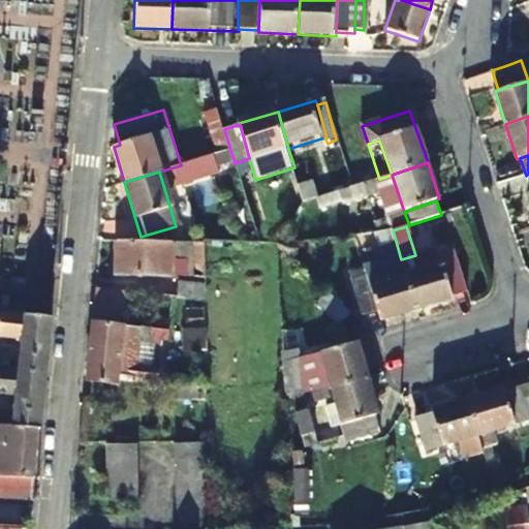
[(384,265),(401,259),(393,230),(387,231),(374,234),(384,265)]
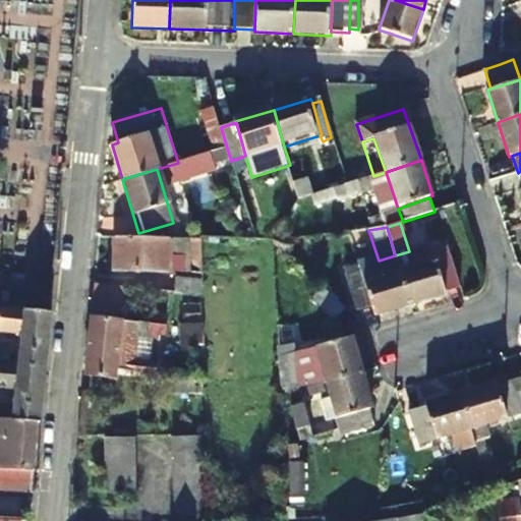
[(185,239),(112,237),(111,271),(183,272),(185,239)]
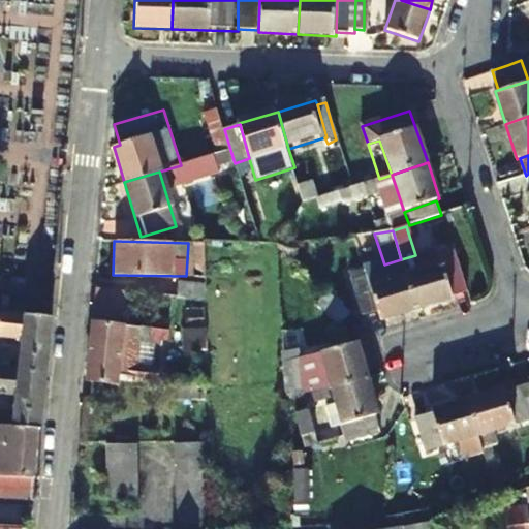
[(195,243),(195,277),(205,277),(205,244),(195,243)]
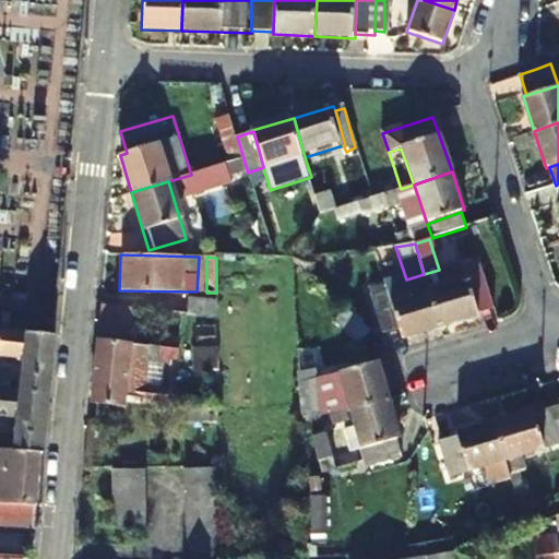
[(483,273),(466,278),(476,313),(494,308),(483,273)]
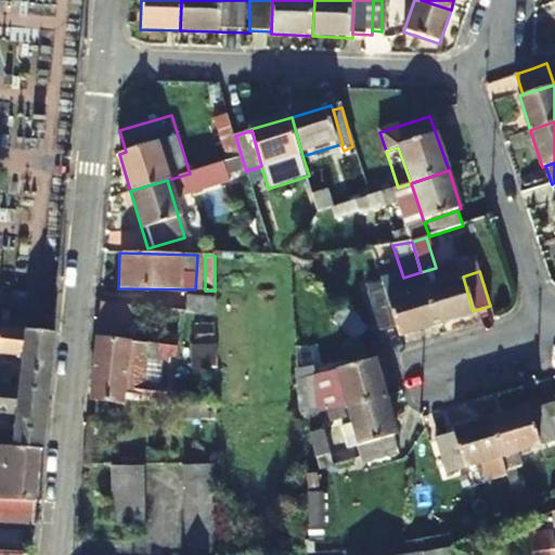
[(437,325),(474,315),(473,311),(463,276),(425,288),(437,325)]
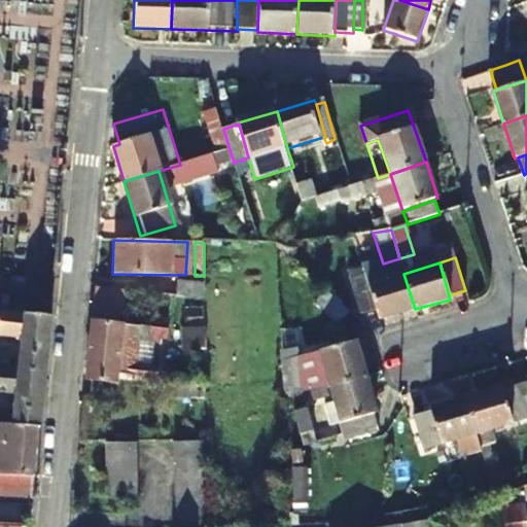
[(366,285),(375,313),(377,321),(415,309),(403,274),(366,285)]
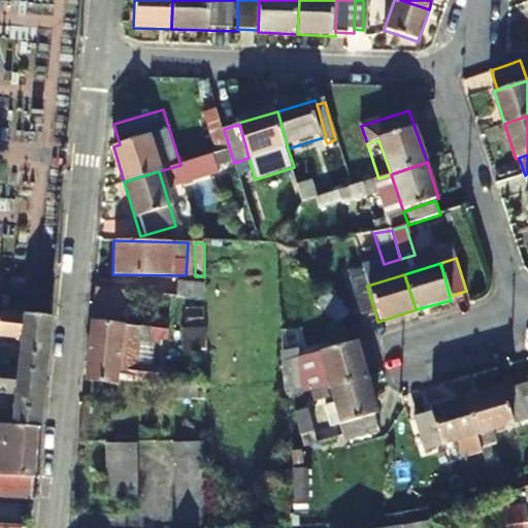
[(363,318),(375,314),(367,286),(364,277),(352,282),(363,318)]
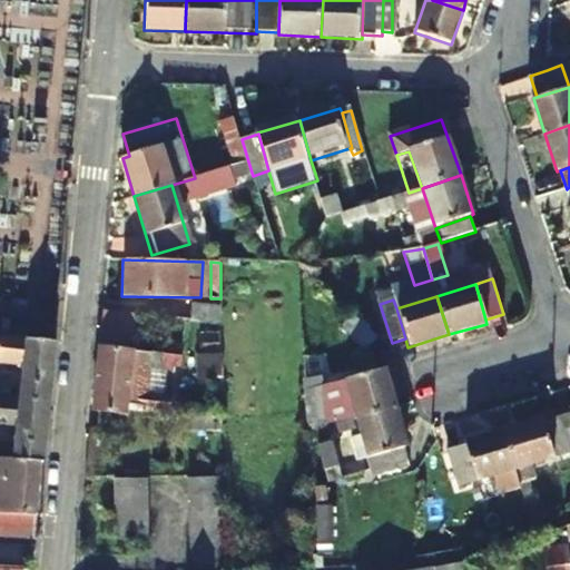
[(222,312),(193,307),(190,322),(222,325),(222,312)]
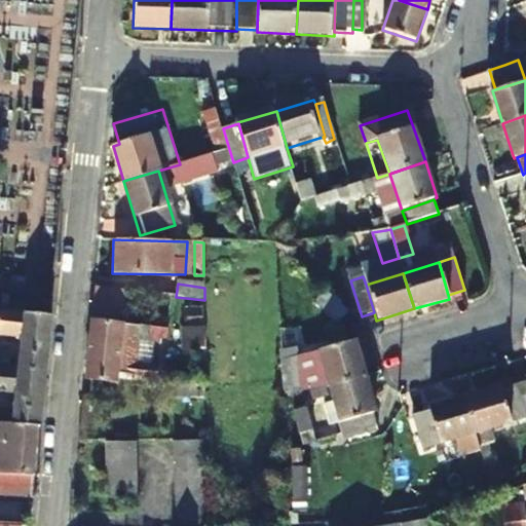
[(92,288),(89,322),(119,324),(122,291),(92,288)]
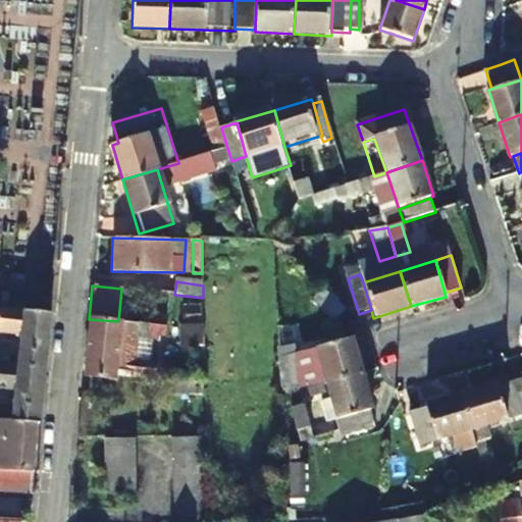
[(346,311),(323,290),(312,302),(334,324),(346,311)]
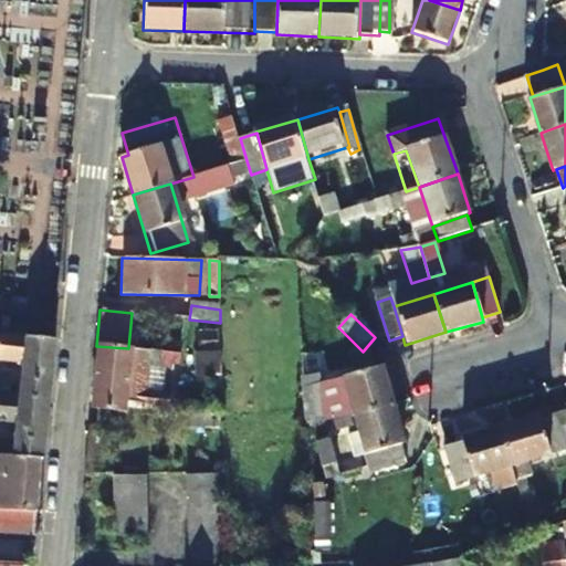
[(48,401),(53,342),(0,334),(0,363),(20,366),(18,399),(48,401)]
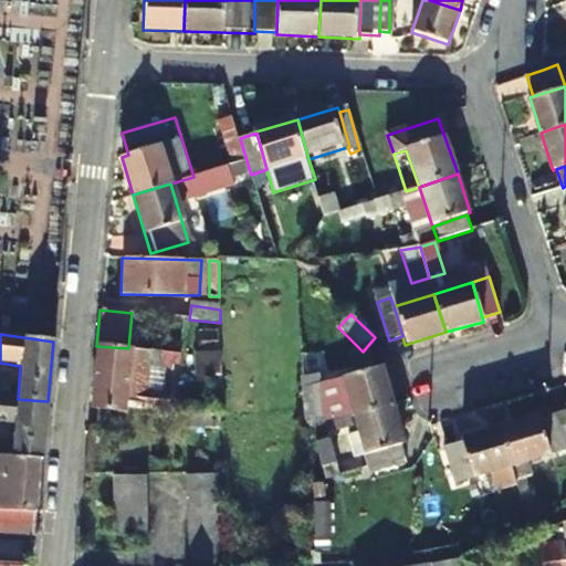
[(90,409),(122,412),(123,405),(128,348),(96,346),(90,409)]
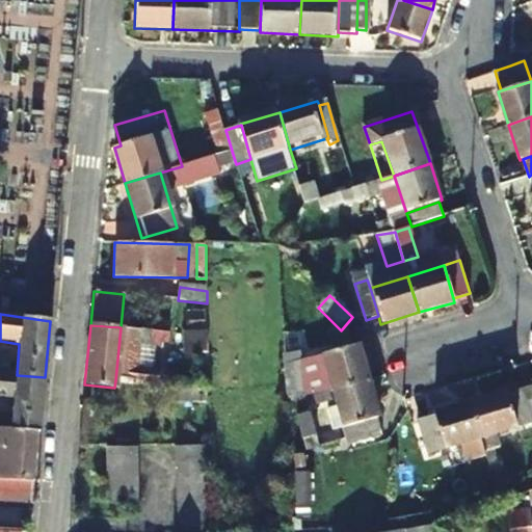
[(167,333),(121,327),(115,380),(157,384),(158,375),(134,373),(136,351),(160,352),(160,348),(165,348),(167,333)]
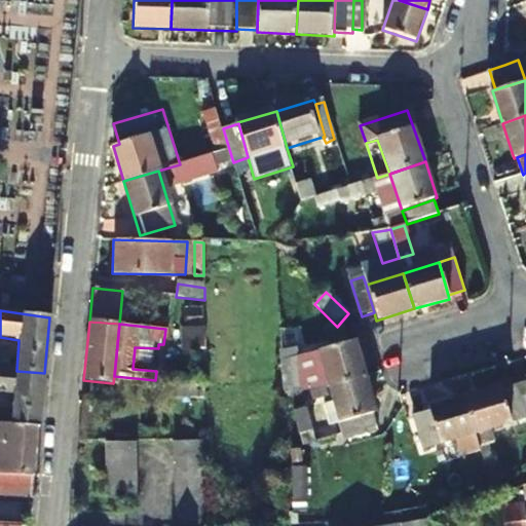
[(205,358),(205,331),(175,330),(175,336),(184,336),(184,358),(205,358)]
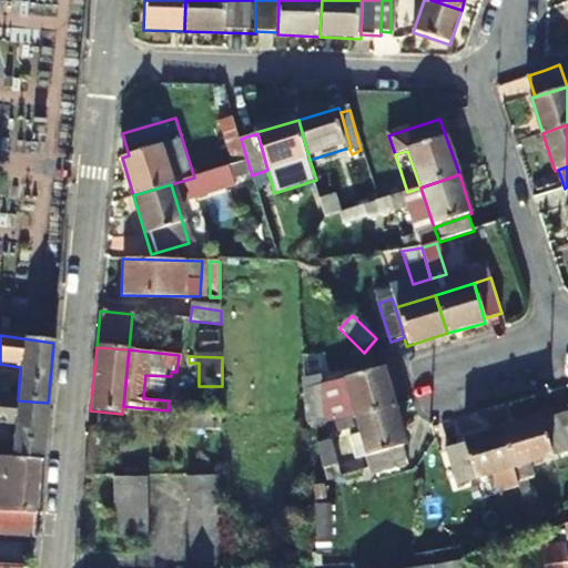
[(302,392),(308,430),(326,426),(348,419),(356,418),(395,407),(385,368),(302,392)]
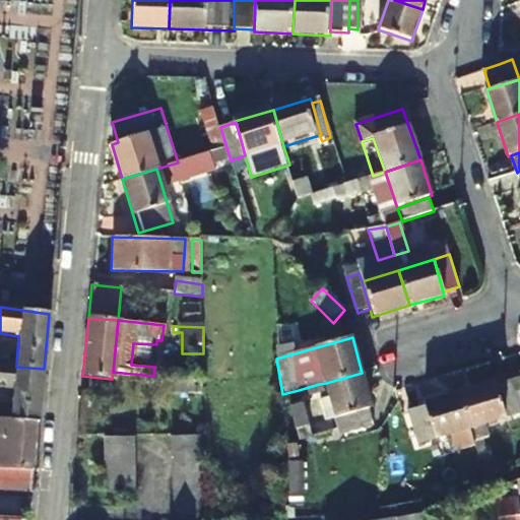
[(0,389),(9,391),(6,421),(36,423),(38,423),(44,369),(16,367),(0,364),(0,389)]
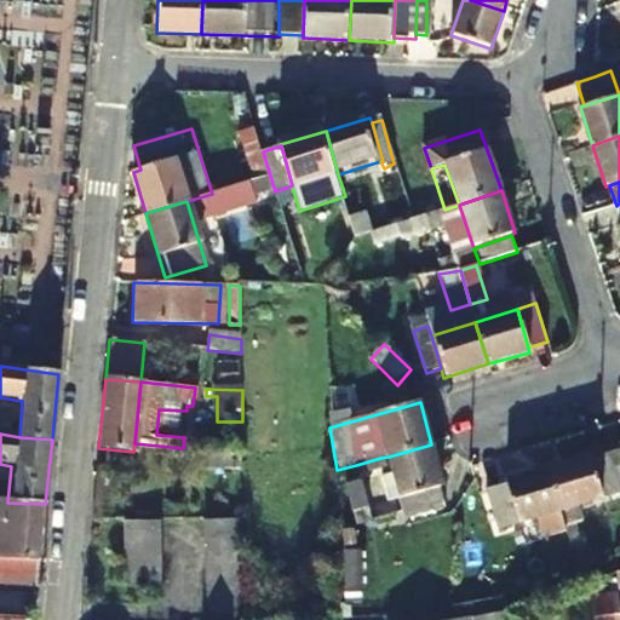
[(431,445),(389,457),(401,500),(441,489),(443,488),(431,445)]
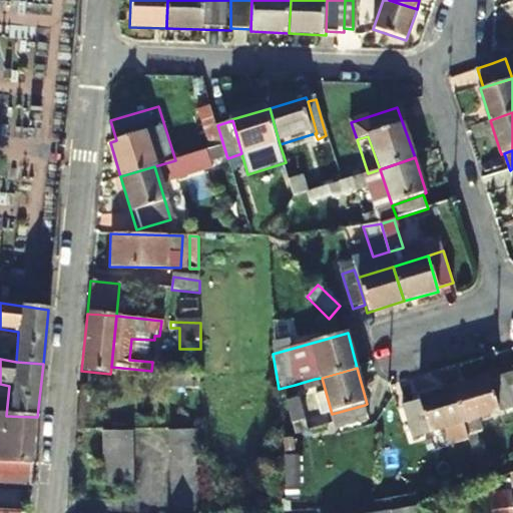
[(196,391),(195,375),(169,376),(169,391),(196,391)]
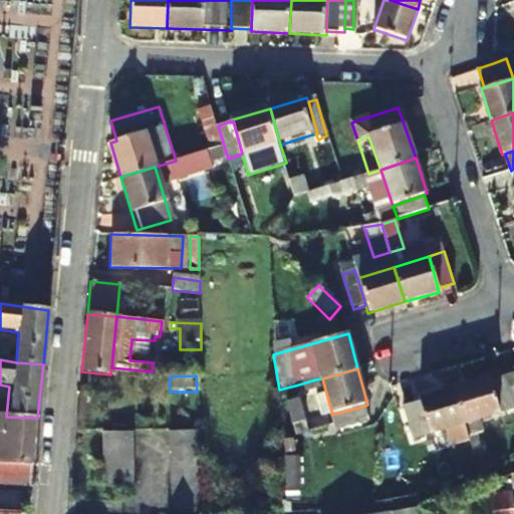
[(513,377),(504,380),(513,412),(513,377)]
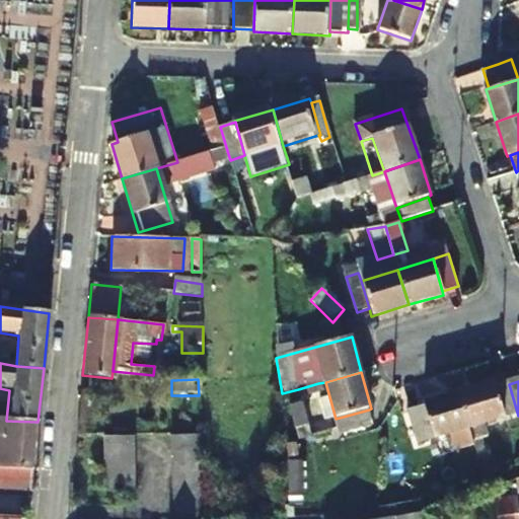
[(298,389),(300,397),(320,391),(318,383),(298,389)]
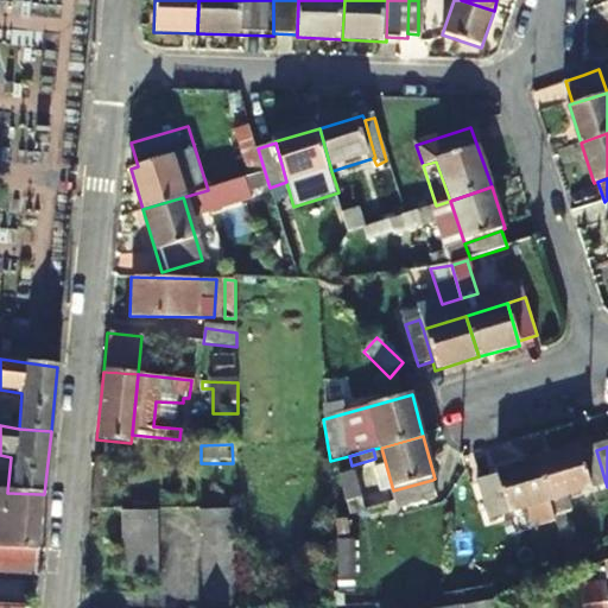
[(596,450),(581,454),(591,492),(607,487),(596,450)]
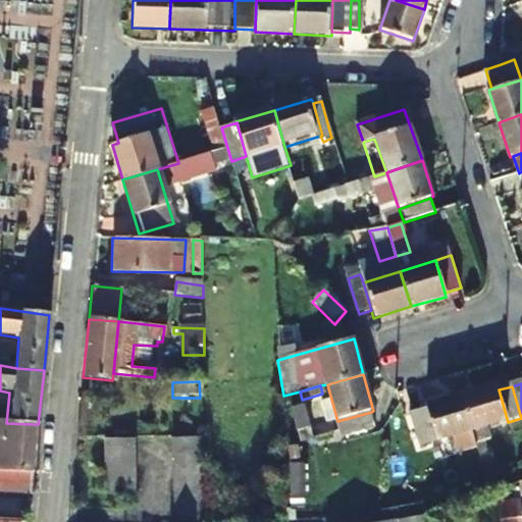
[(508,422),(499,389),(463,400),(471,432),(508,422)]
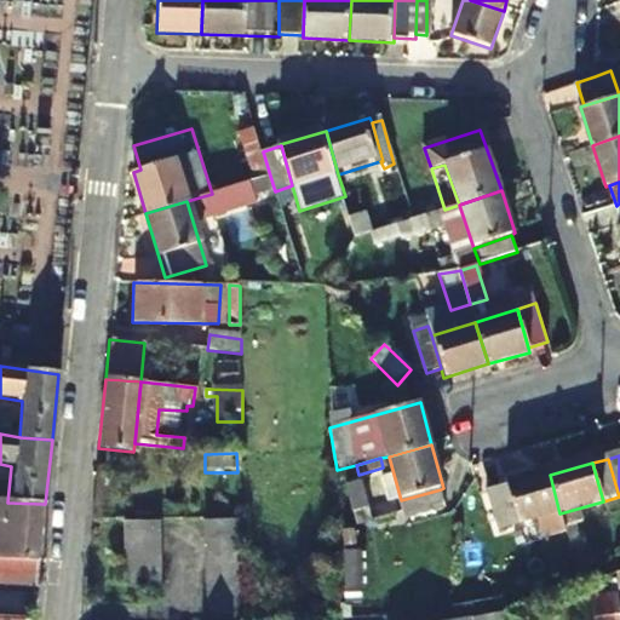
[(332,471),(337,487),(345,484),(360,481),(359,475),(356,465),(337,470),(332,471)]
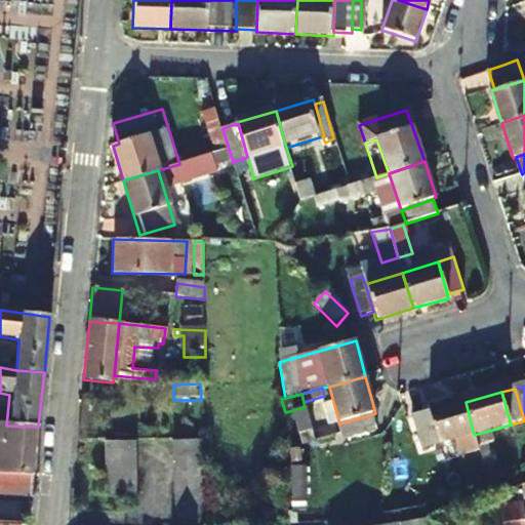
[(466,402),(426,412),(435,445),(456,439),(474,435),(466,402)]
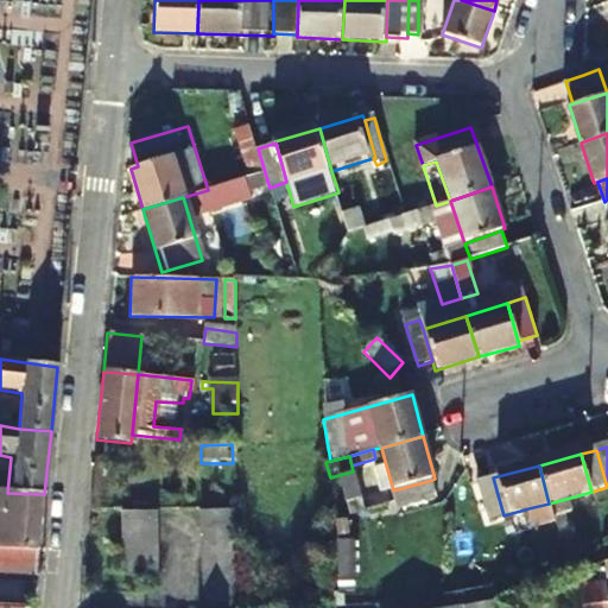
[(350,515),(365,512),(353,472),(339,475),(350,515)]
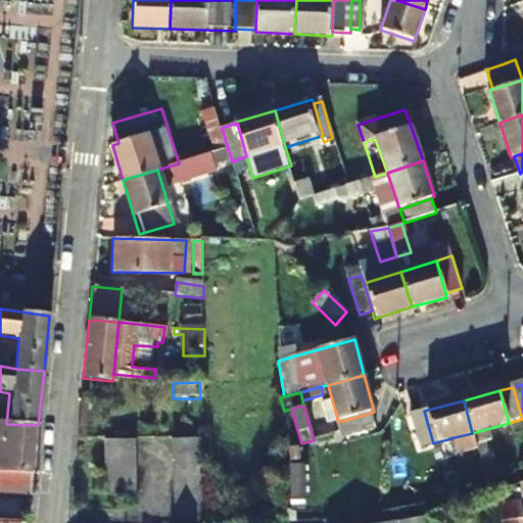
[(420,447),(433,443),(424,411),(411,415),(420,447)]
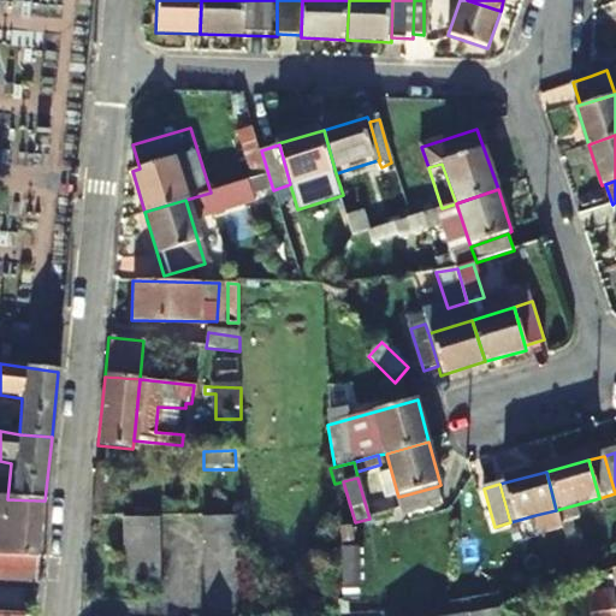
[(443,507),(438,486),(398,497),(402,509),(403,517),(443,507)]
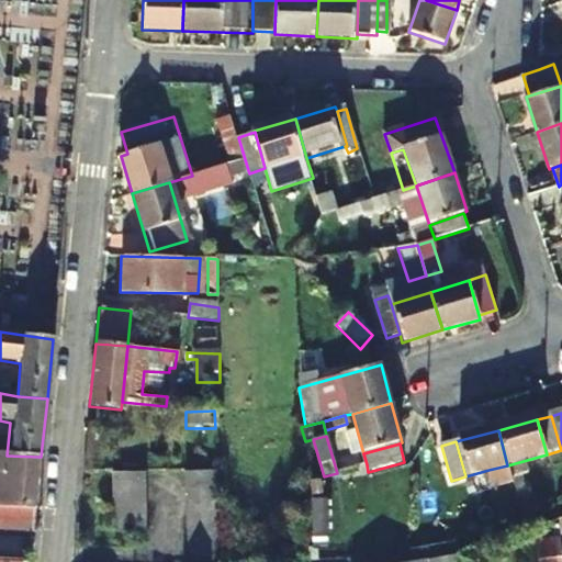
[(0,454),(0,505),(34,506),(38,461),(38,457),(7,456),(0,454)]
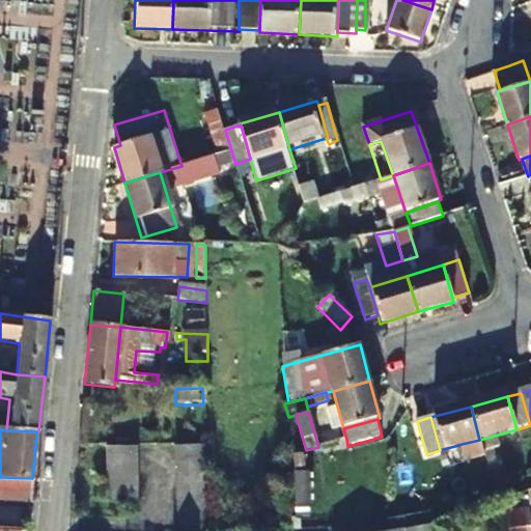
[(481,447),(479,440),(462,444),(466,463),(484,456),(481,447)]
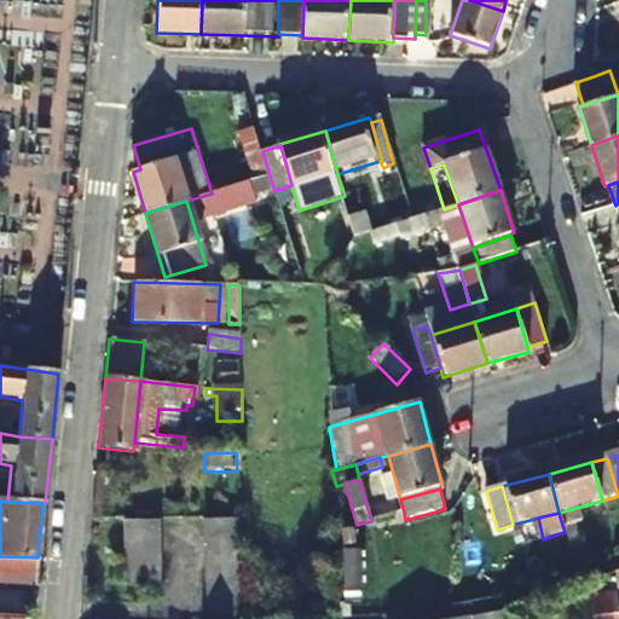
[(204,618),(242,618),(238,518),(204,519),(204,618)]
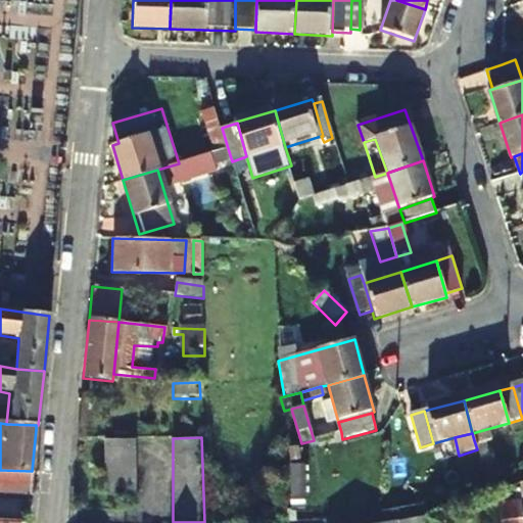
[(103,493),(136,493),(136,438),(102,438),(103,493)]
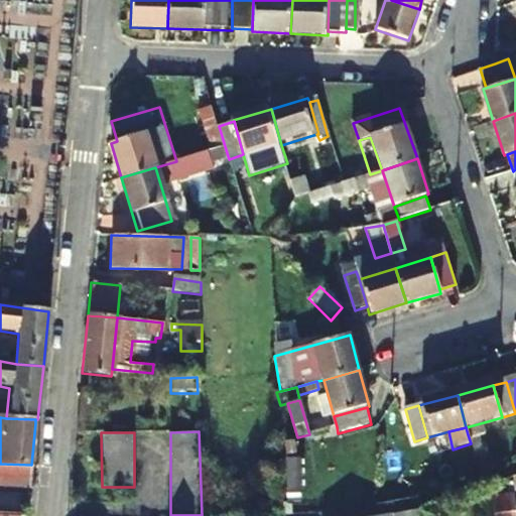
[(481,476),(489,473),(476,432),(468,434),(471,443),(472,445),(481,476)]
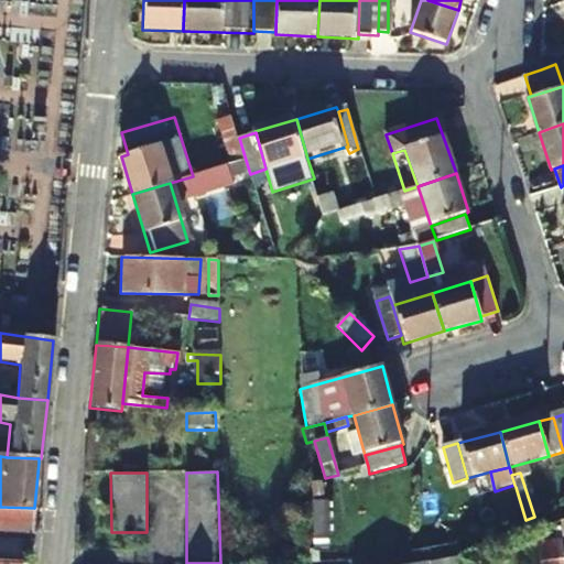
[(0,532),(32,533),(34,508),(0,507),(0,532)]
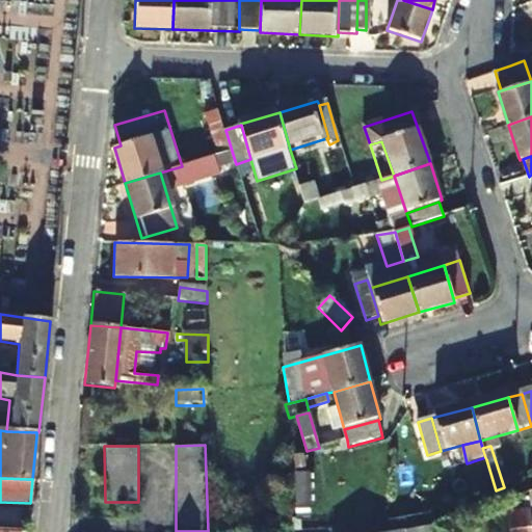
[(531,531),(531,516),(511,520),(512,531),(531,531)]
